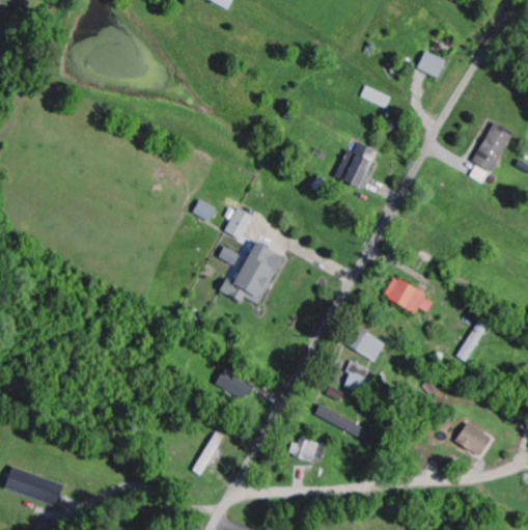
[(207,0),(228,9),(232,0),(207,0)]
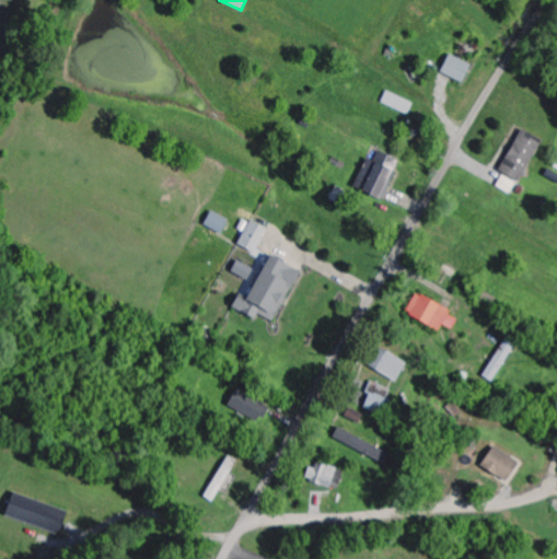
[(439,72),(462,83),(471,65),(449,54),(439,72)]
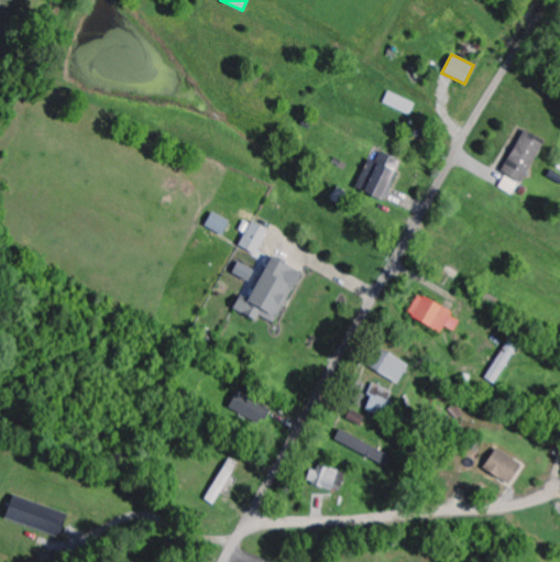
[(408,114),(414,103),(387,91),(382,102),(408,114)]
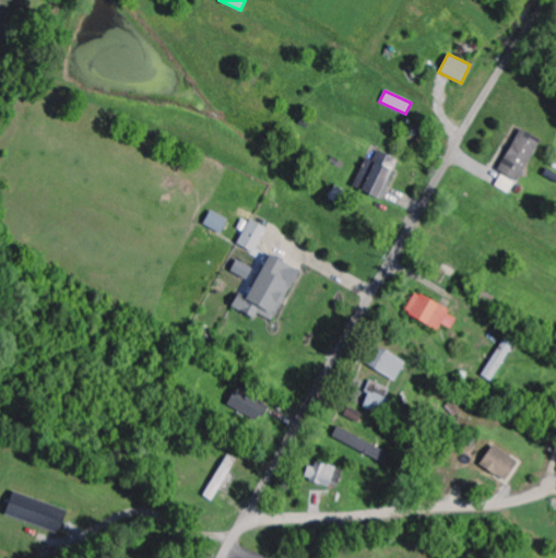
[(517,182),(540,140),(520,129),(497,171),(517,182)]
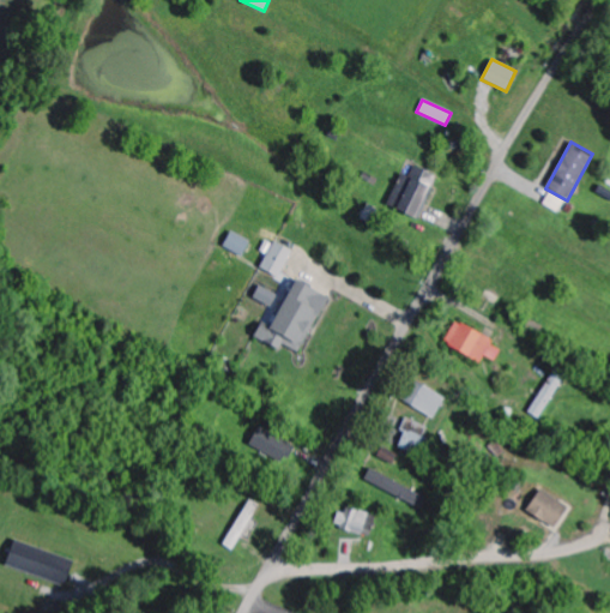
[(415,218),(434,175),(414,167),(409,176),(400,173),(386,206),(415,218)]
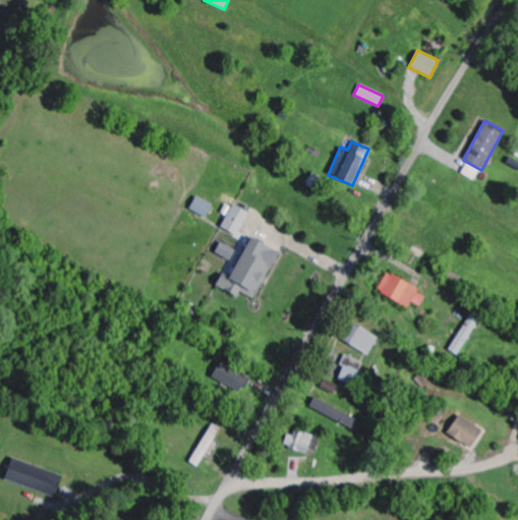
[(188,209),(206,216),(212,203),(194,195),(188,209)]
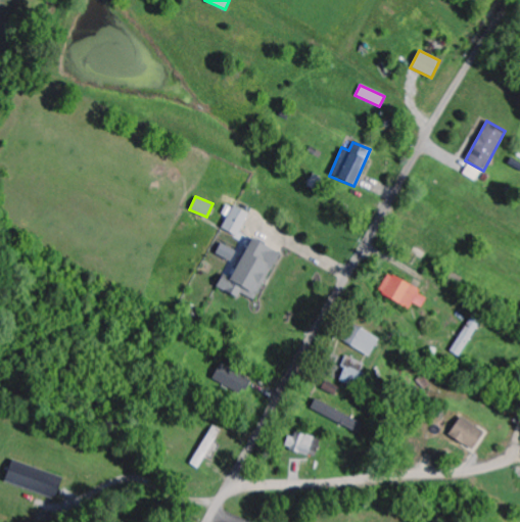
[(221,227),(236,235),(248,214),(233,204),(221,227)]
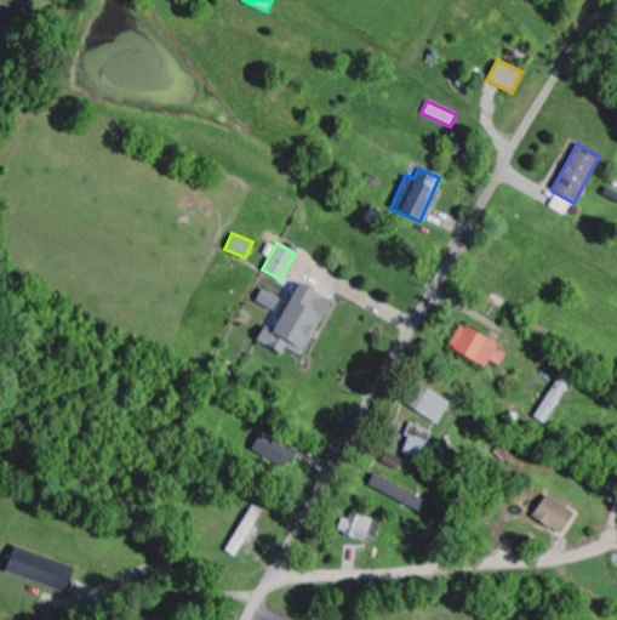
[(331,297),(298,282),(289,301),(261,288),(255,301),(272,308),(256,340),(281,353),(285,347),(303,356),(331,297)]
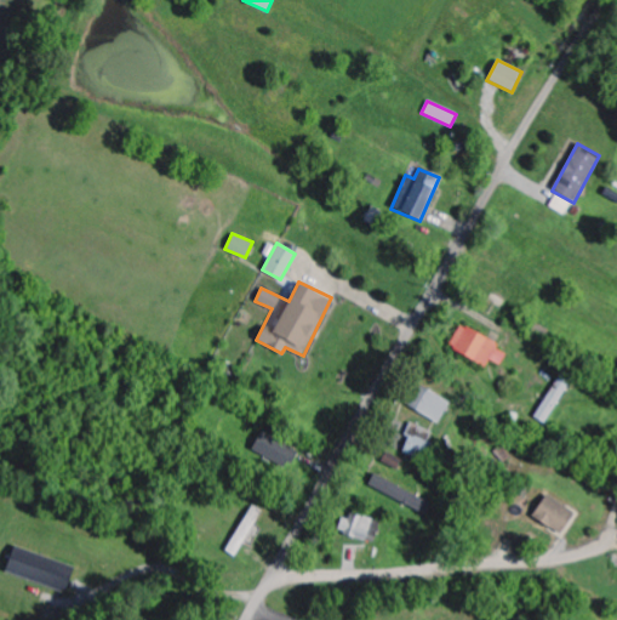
[(508,350),(460,324),(447,346),(484,367),(489,358),(500,365),(508,350)]
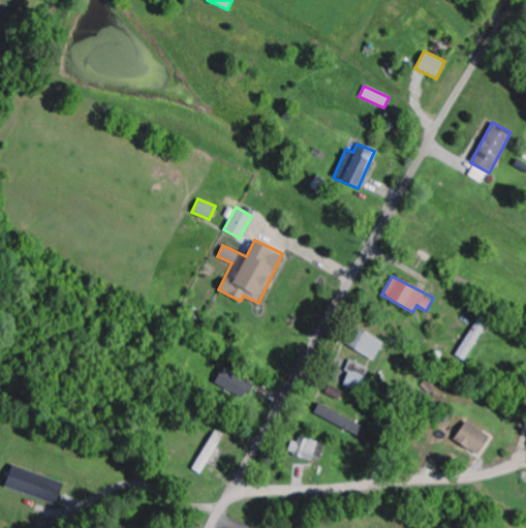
[(374,359),(382,340),(354,327),(345,345),(374,359)]
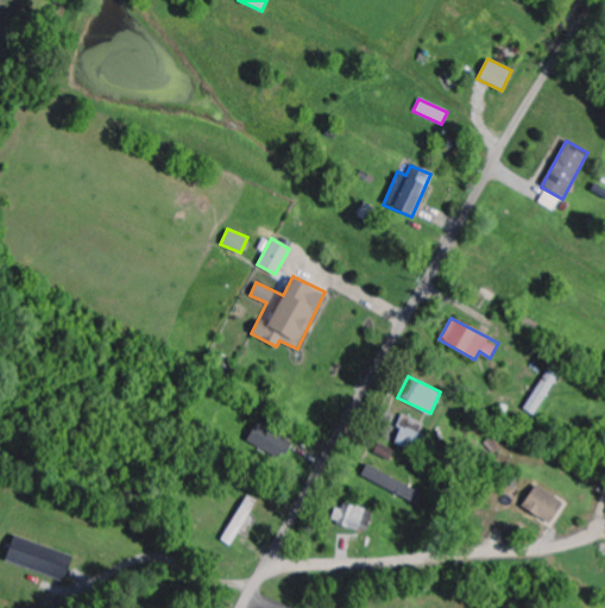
[(394,443),(414,450),(424,422),(401,413),(395,427),(399,428),(394,443)]
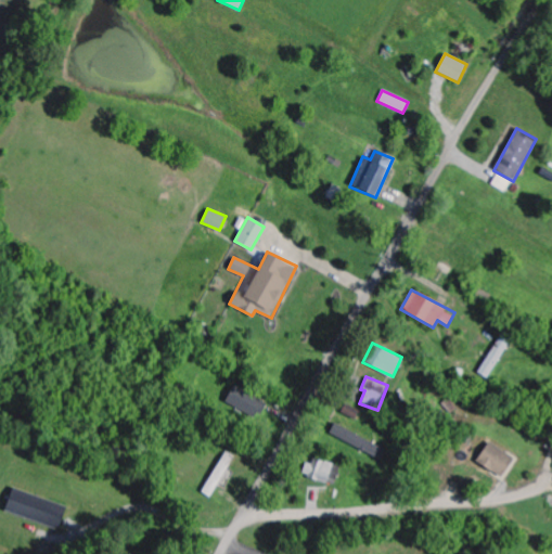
[(241,406),(243,412),(259,408),(256,398),(249,400),(245,385),(229,389),(233,408),(241,406)]
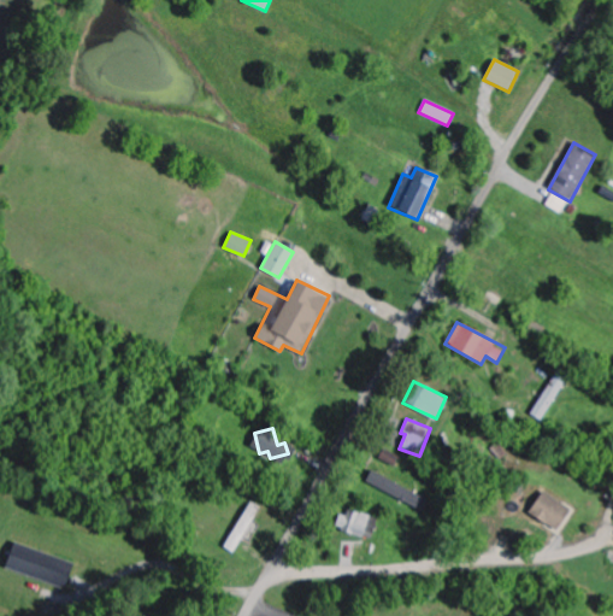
[(428,498),(371,470),(365,481),(422,509),(428,498)]
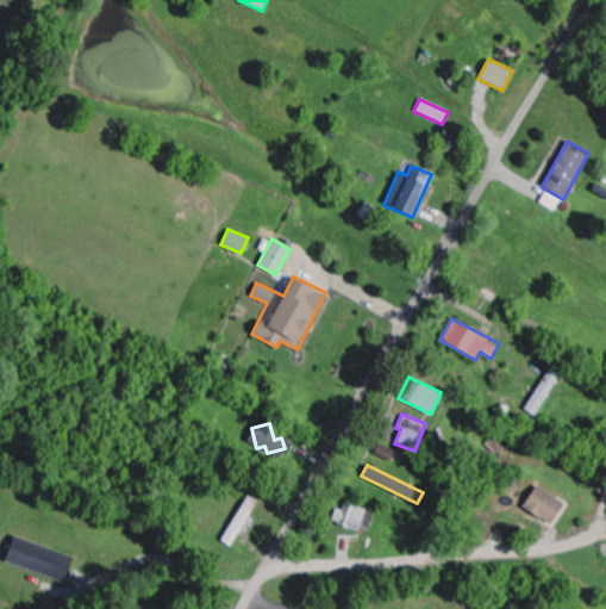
[(523,508),(551,523),(563,501),(535,485),(523,508)]
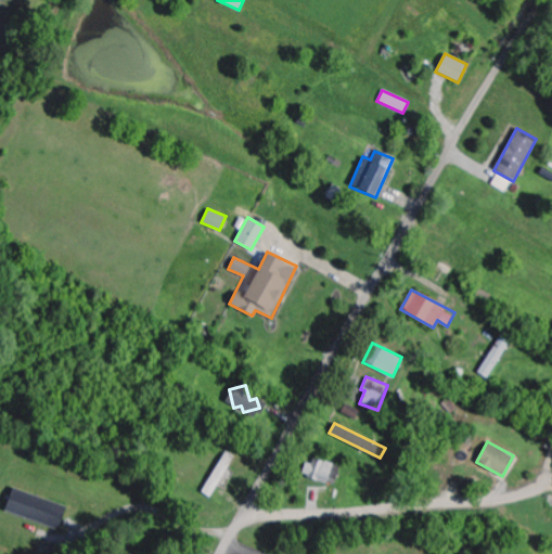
[(201,491),(209,497),(233,455),(225,450),(201,491)]
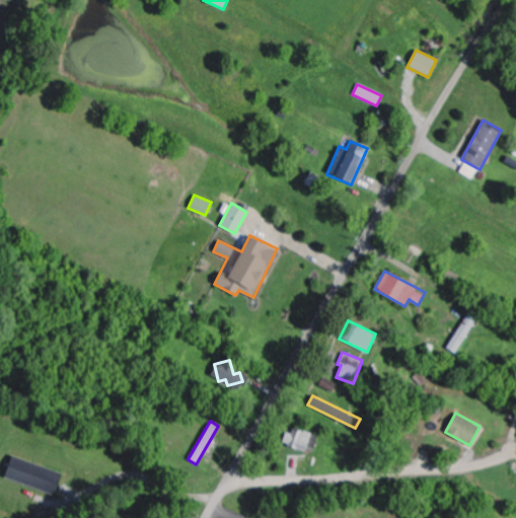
[(317,435),(289,426),(283,444),(311,453),(317,435)]
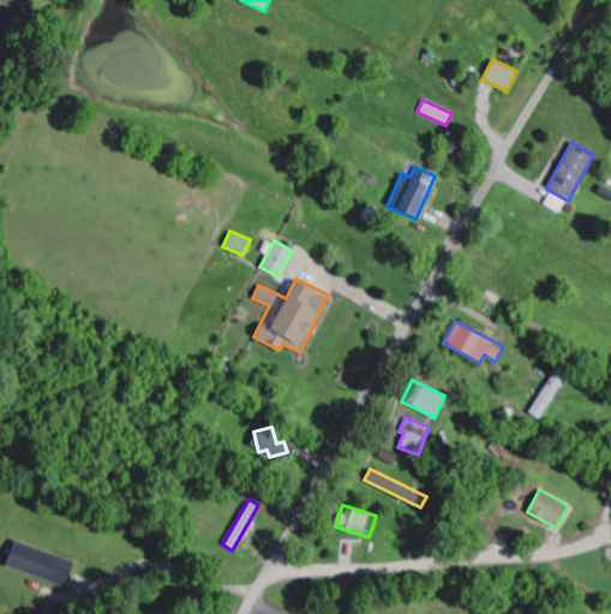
[(73,560),(13,540),(4,566),(65,586),(73,560)]
